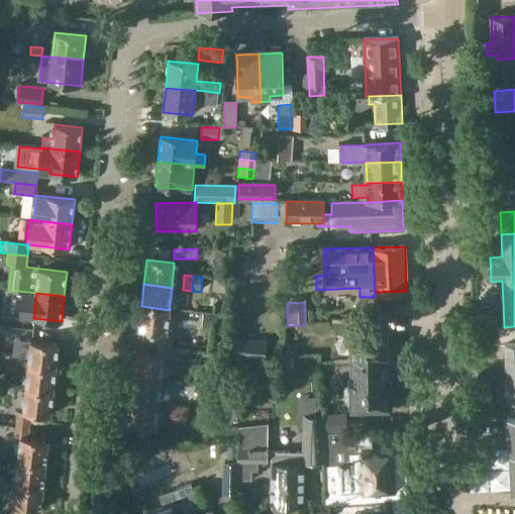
[(166,334),(169,310),(141,306),(138,331),(159,333),(158,343),(171,344),(172,334),(166,334)]
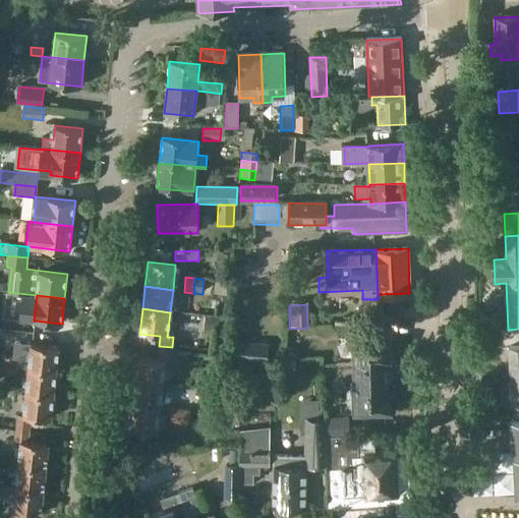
[(354,364),(387,363),(390,363),(389,338),(367,338),(366,336),(359,336),(357,338),(353,338),(354,364)]
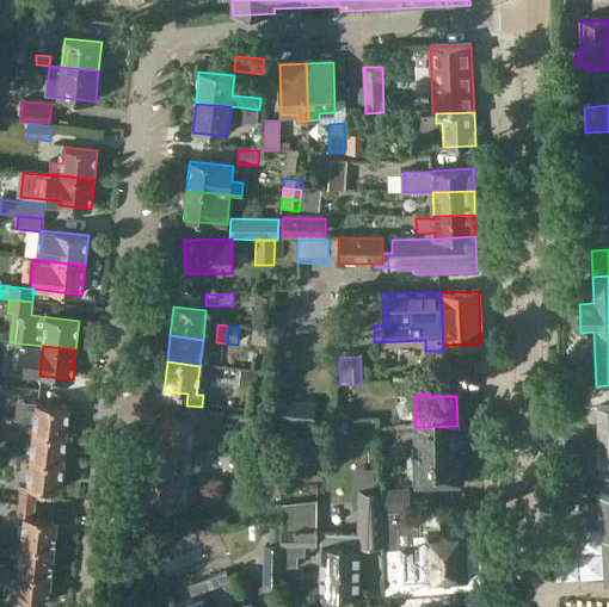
[(22,421),(20,432),(32,433),(66,437),(68,408),(19,402),(17,404),(14,421),(22,421)]
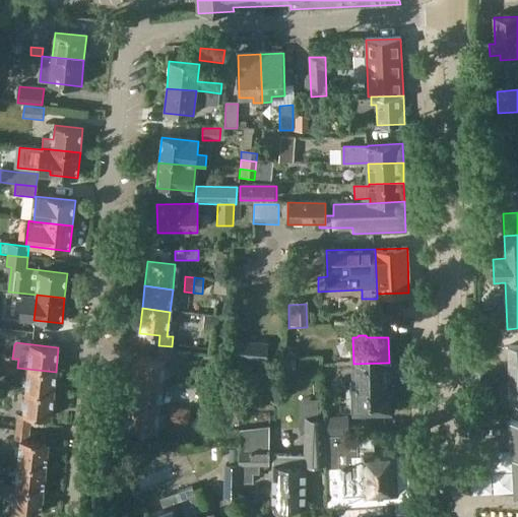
[(266,345),(234,342),(232,360),(265,363),(266,345)]
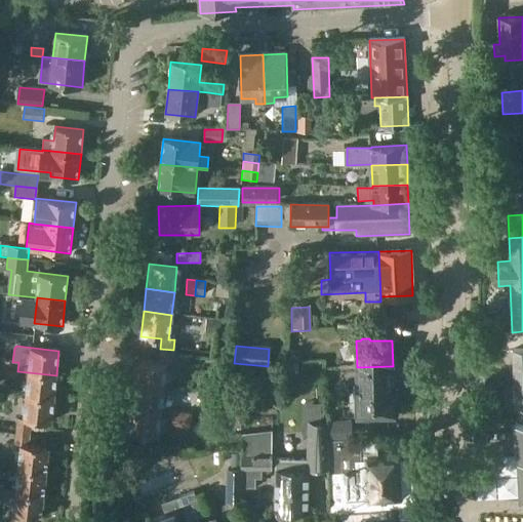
[(522,351),(513,352),(514,384),(522,383),(522,351)]
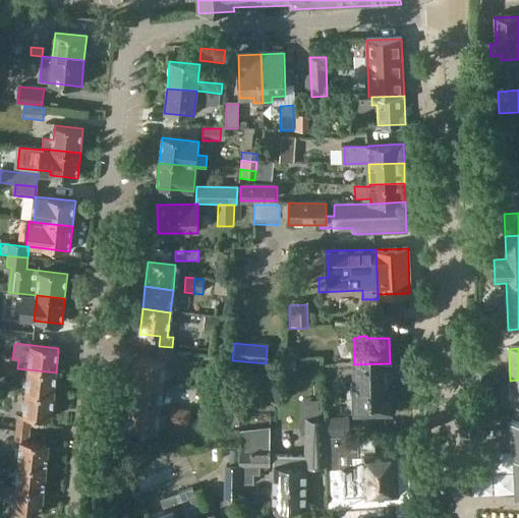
[(172,352),(159,351),(158,360),(137,358),(134,384),(162,387),(165,362),(171,362),(172,352)]
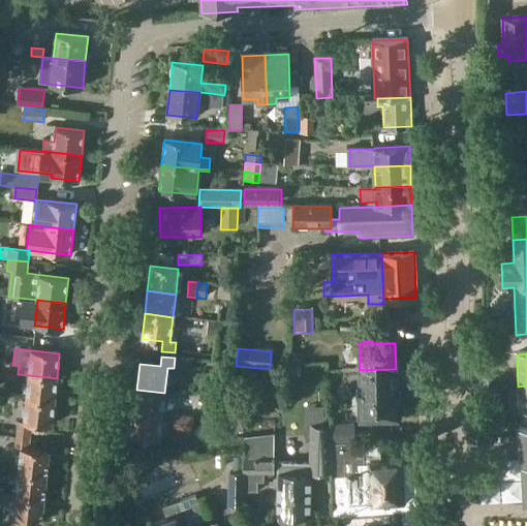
[(9,364),(0,364),(0,377),(7,378),(9,364)]
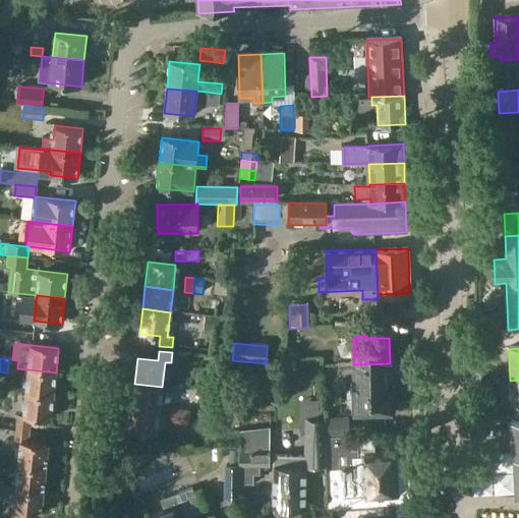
[(16,373),(17,368),(18,359),(12,359),(9,358),(7,372),(16,373)]
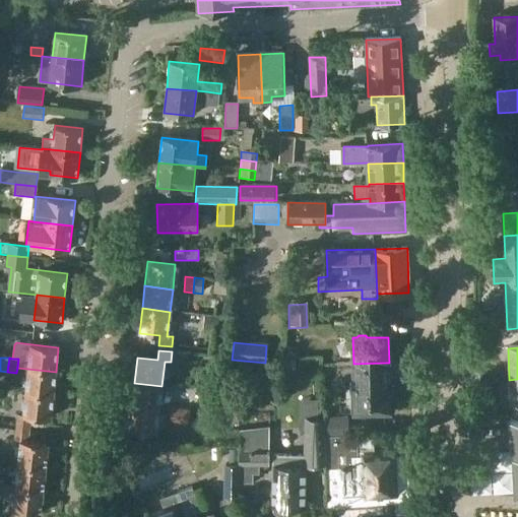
[(386,363),(353,364),(353,389),(389,388),(389,387),(386,387),(386,363)]
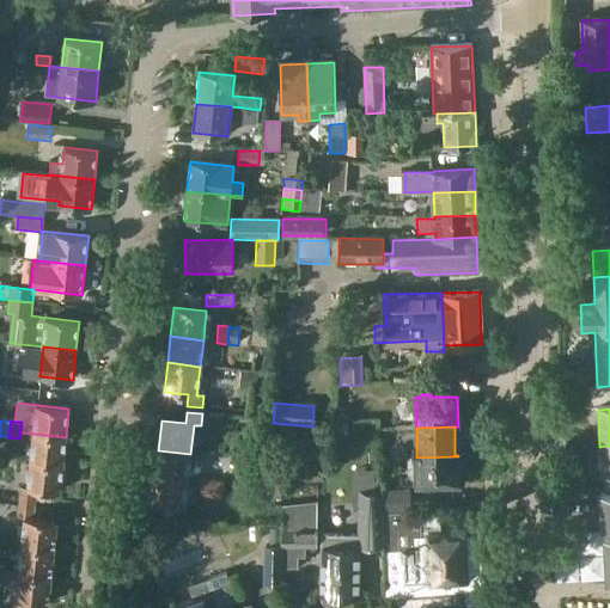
[(30,462),(62,466),(66,437),(32,434),(30,462)]
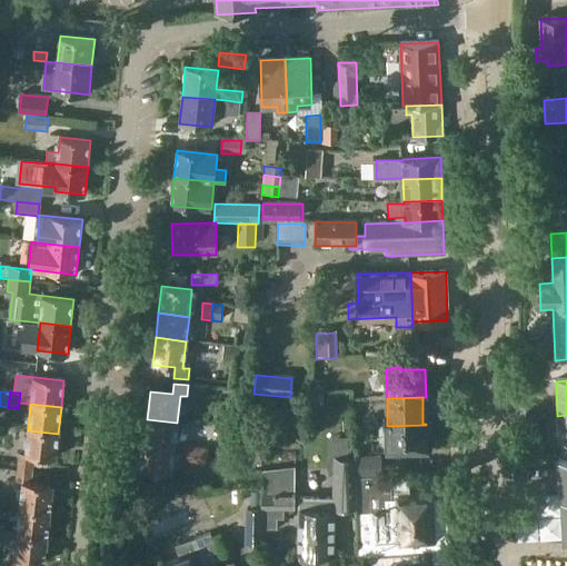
[(566,415),(557,416),(558,445),(560,445),(560,458),(566,458),(566,415)]
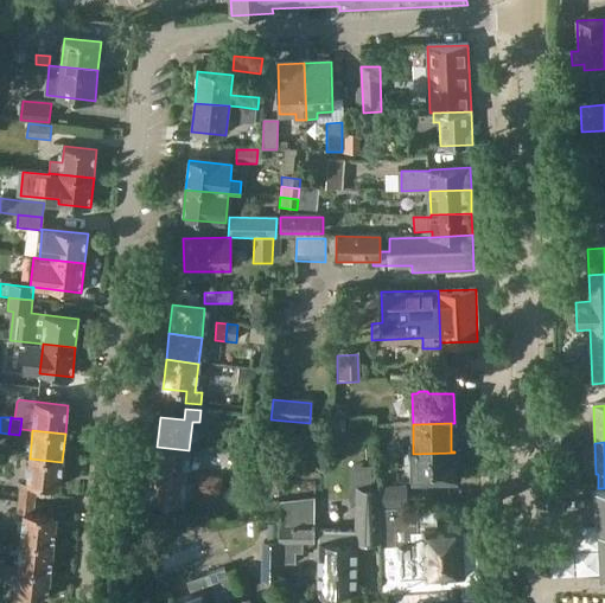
[(189,450),(157,447),(153,472),(185,476),(189,450)]
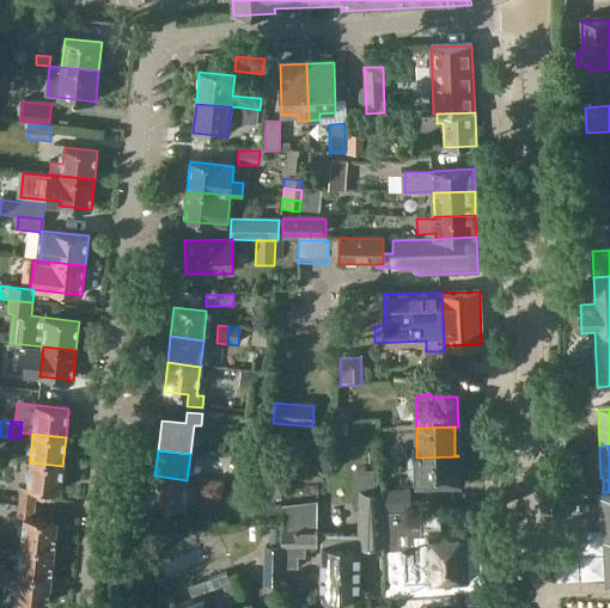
[(458,456),(416,458),(416,486),(422,486),(424,490),(432,490),(434,486),(458,486),(458,456)]
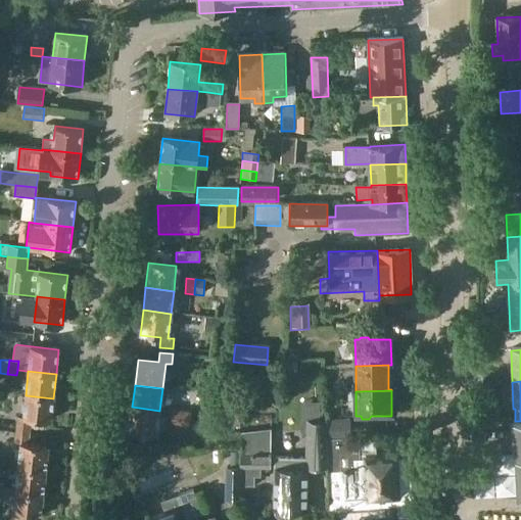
[(53,398),(26,395),(22,418),(17,418),(16,428),(30,429),(31,419),(51,421),(53,398)]
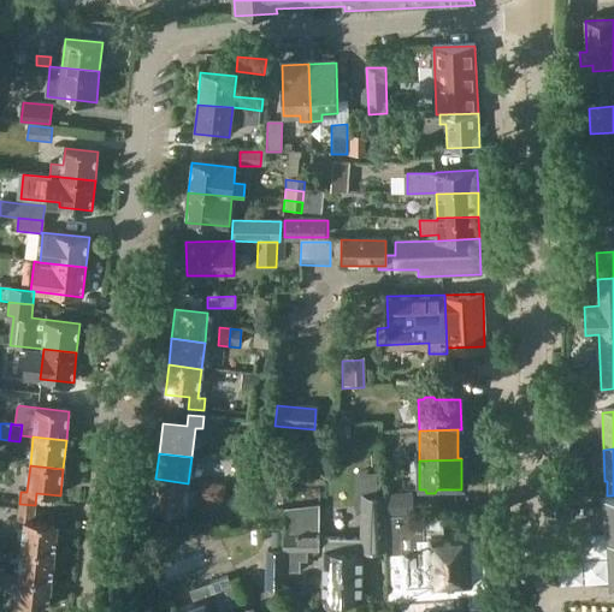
[(188,483),(155,479),(153,509),(186,512),(188,483)]
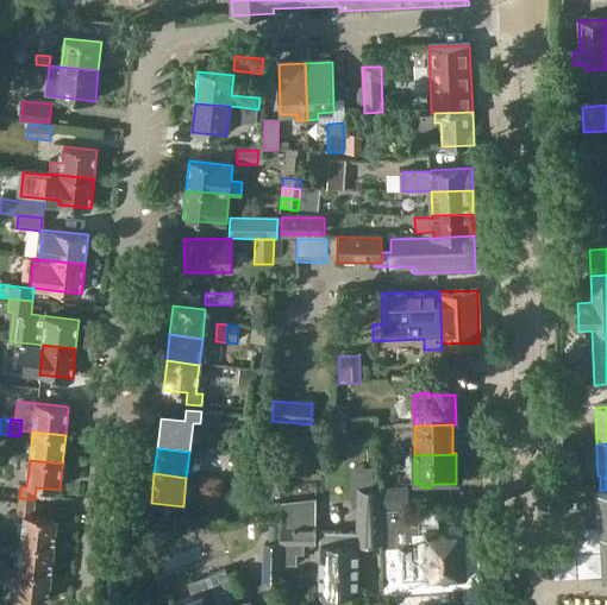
[(198,496),(208,497),(210,481),(199,480),(198,496)]
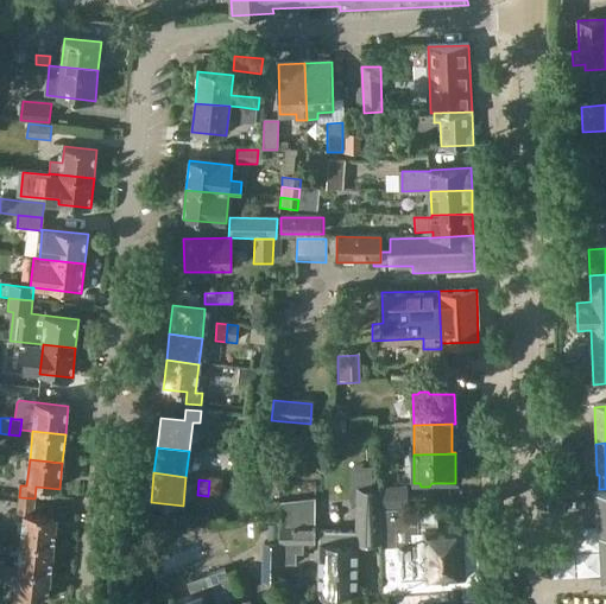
[(221,482),(209,481),(208,496),(219,497),(221,482)]
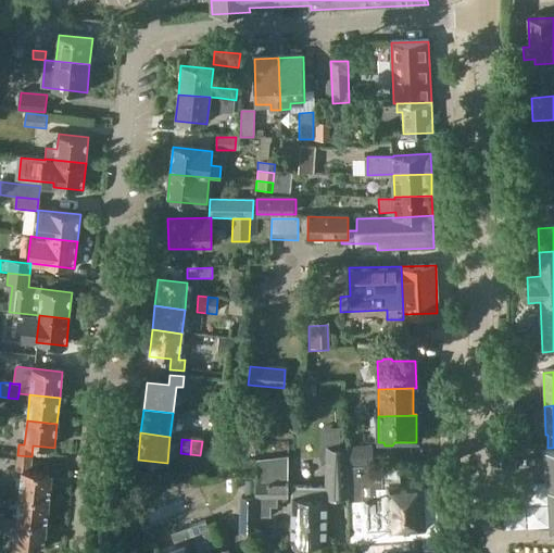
[(326,495),(348,495),(348,466),(347,450),(326,452),(326,488),(292,487),(291,541),(293,541),(293,548),(297,551),(303,551),(306,548),(307,541),(326,541),(326,495)]
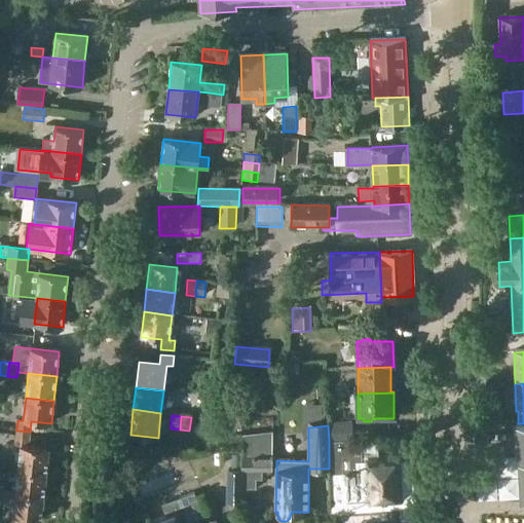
[(333,428),(333,441),(344,440),(344,428),(333,428)]
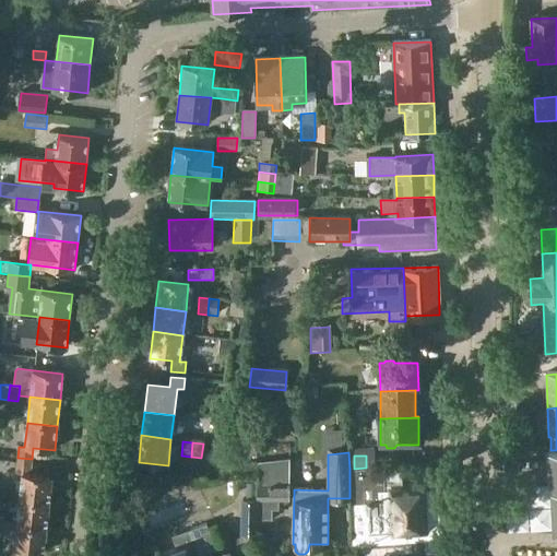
[(256,500),(256,519),(271,518),(271,509),(277,509),(277,501),(287,500),(286,486),(288,461),(258,461),(257,487),(257,500),(256,500)]
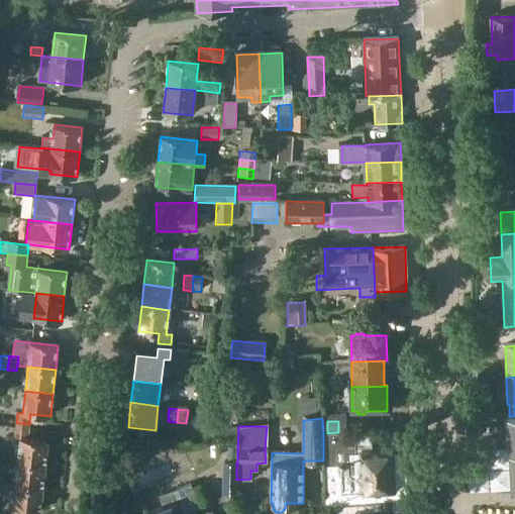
[(17,461),(45,465),(47,440),(27,438),(28,429),(15,428),(14,437),(20,438),(20,440),(11,439),(10,452),(18,453),(17,461)]
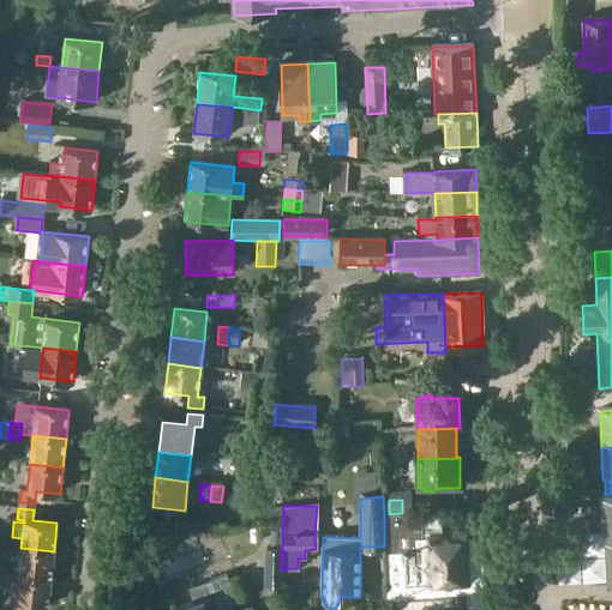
[(384,514),(384,547),(385,597),(391,597),(391,601),(453,596),(454,607),(463,605),(463,596),(485,593),(486,535),(441,536),(439,514),(402,515),(402,513),(389,514),(384,514)]
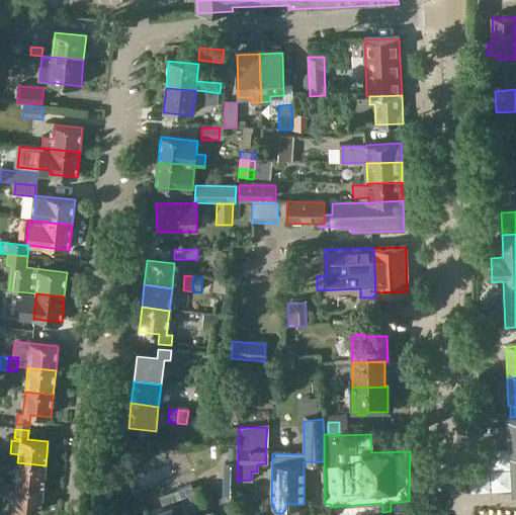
[(15,487),(43,490),(46,465),(17,462),(15,487)]
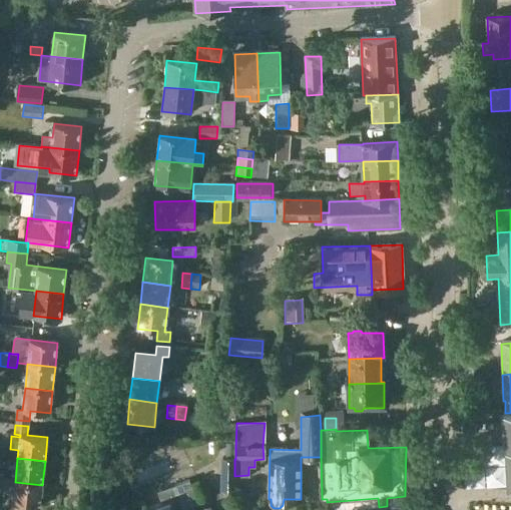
[(235,489),(234,476),(234,459),(219,460),(221,489),(235,489)]
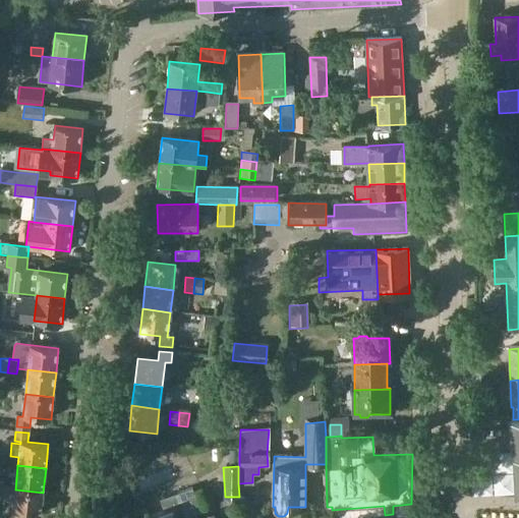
[(15,490),(4,488),(3,497),(3,502),(13,503),(11,517),(26,517),(26,515),(41,516),(43,493),(15,490)]
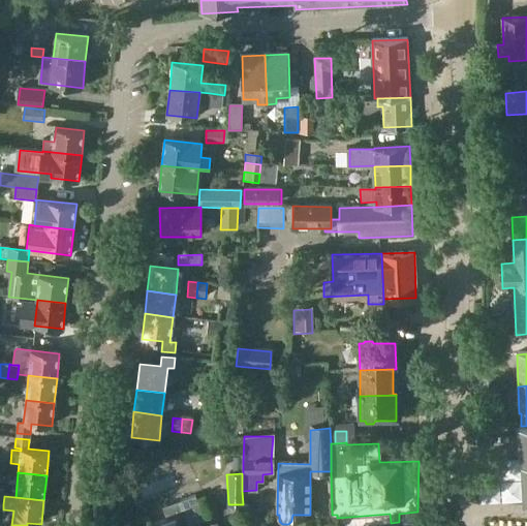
[(194,496),(162,508),(166,520),(153,525),(189,525),(204,520),(199,508),(194,496)]
